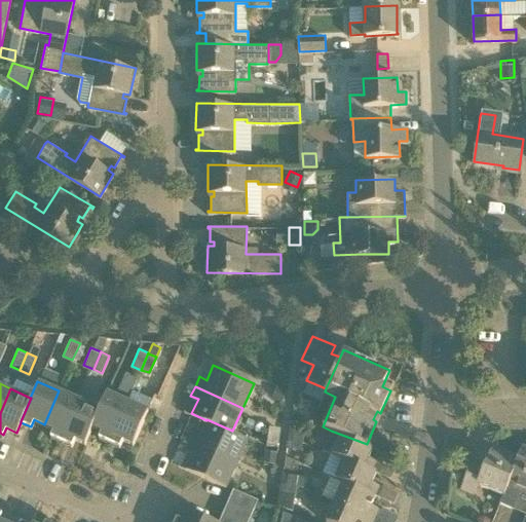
[(61,440),(79,400),(59,390),(44,424),(53,429),(50,435),(61,440)]
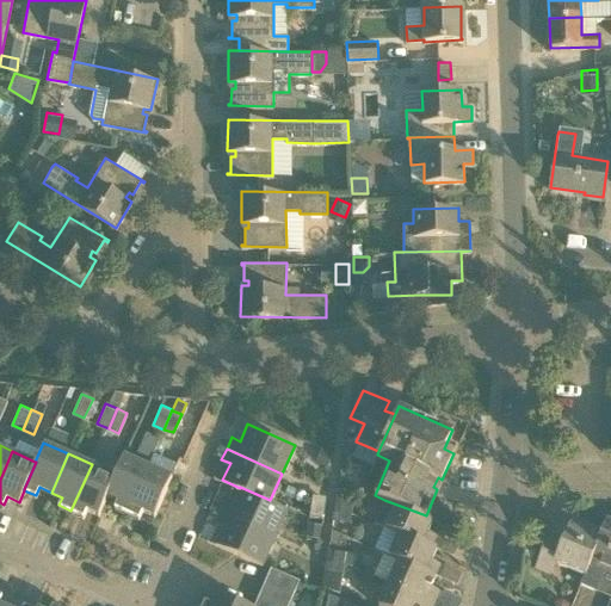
[(127,512),(148,465),(124,455),(115,475),(116,475),(106,494),(107,494),(118,499),(115,506),(127,512)]
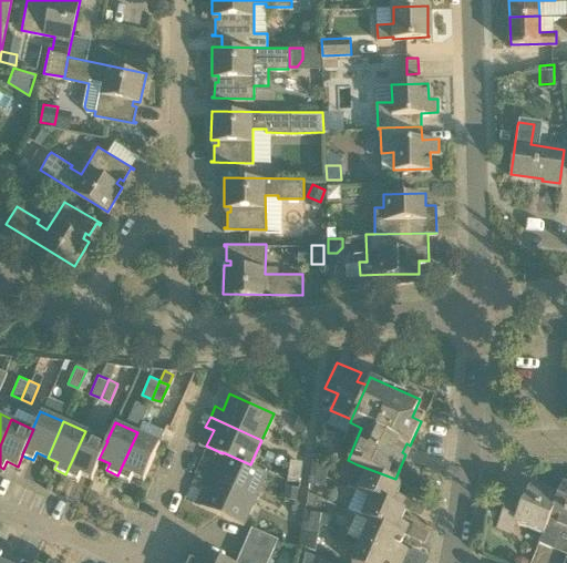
[(334,429),(329,441),(341,447),(347,434),(334,429)]
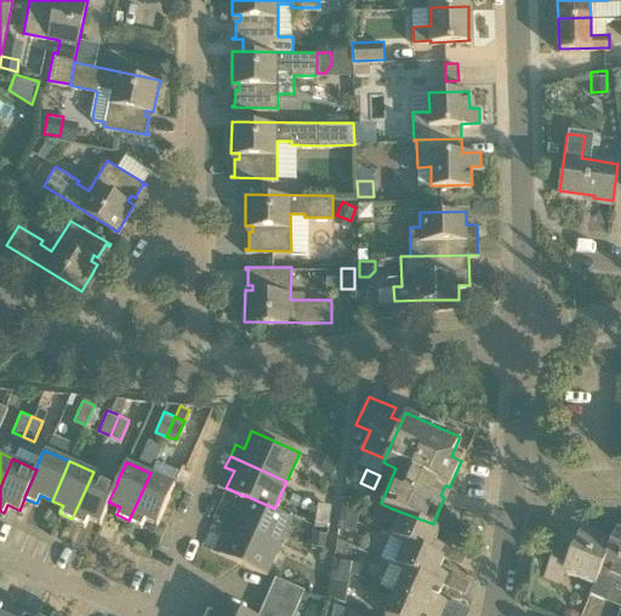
[(101,522),(109,502),(108,502),(118,483),(117,483),(93,472),(72,519),(85,525),(89,517),(101,522)]
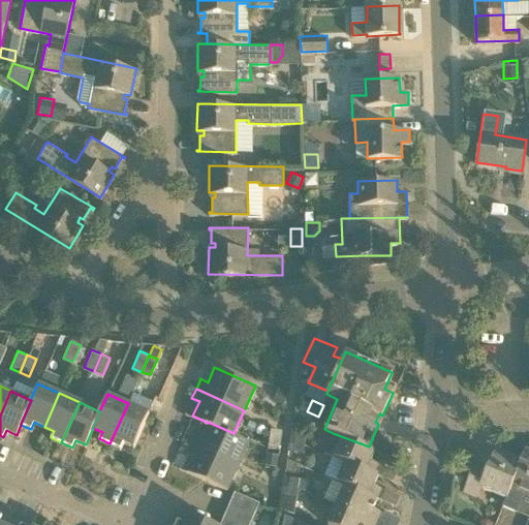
[(133,445),(149,412),(128,403),(110,443),(121,449),(124,441),(133,445)]
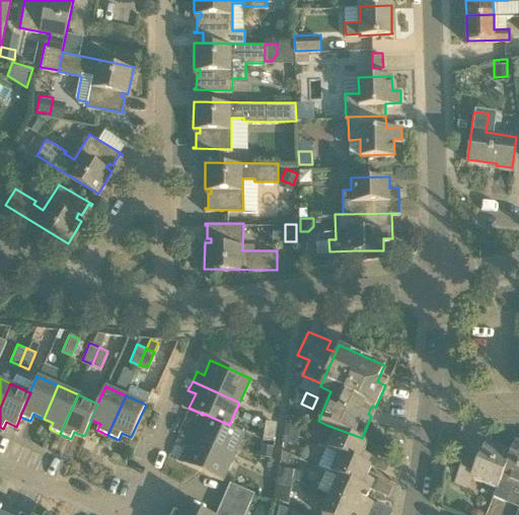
[(244,431),(229,425),(204,414),(204,415),(198,428),(191,425),(187,434),(234,455),(244,431)]
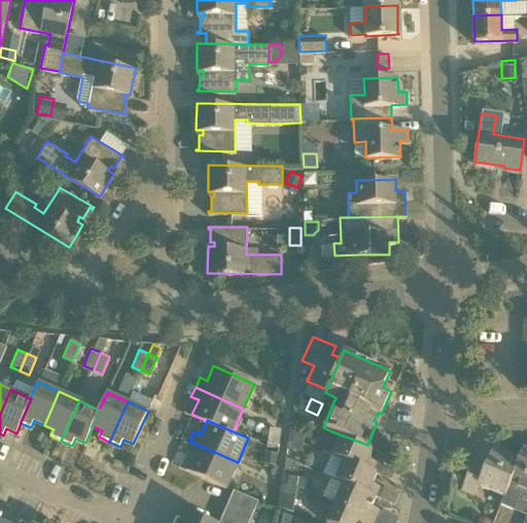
[(269,426),(267,444),(277,445),(279,427),(269,426)]
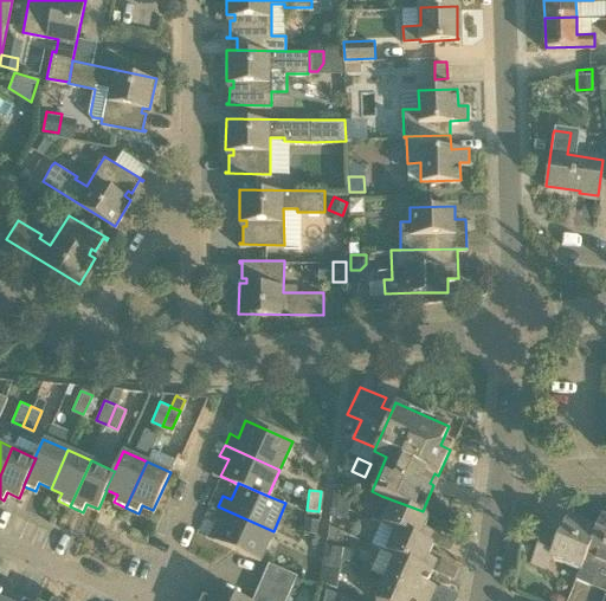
[(349,506),(350,497),(340,496),(337,505),(349,506)]
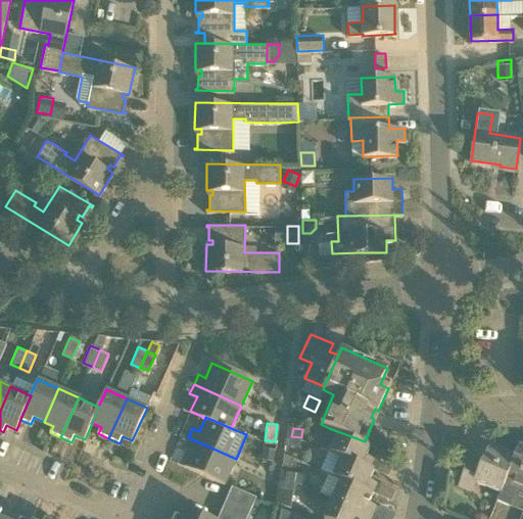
[(365,441),(329,428),(321,445),(342,455),(370,467),(370,466),(374,457),(366,454),(371,443),(365,441)]
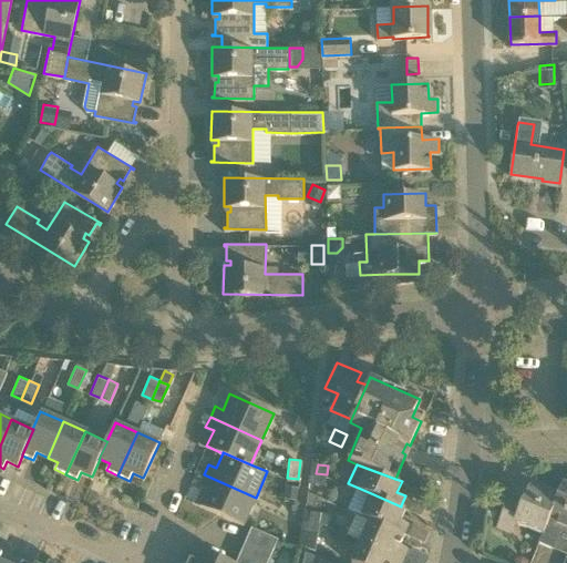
[(326,484),(327,474),(316,473),(315,483),(326,484)]
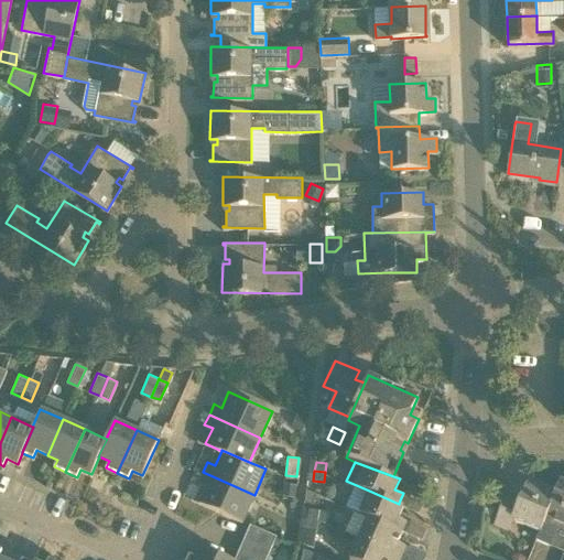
[(242,521),(242,520),(255,495),(203,472),(197,482),(206,486),(198,502),(242,521)]
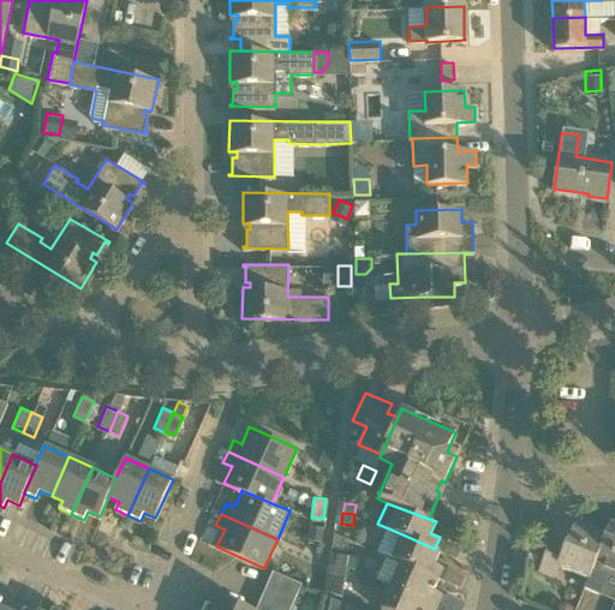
[(592,567),(608,532),(607,531),(577,518),(565,546),(550,540),(538,568),(554,575),(560,562),(589,574),(584,585),(585,586),(593,567),(592,567)]
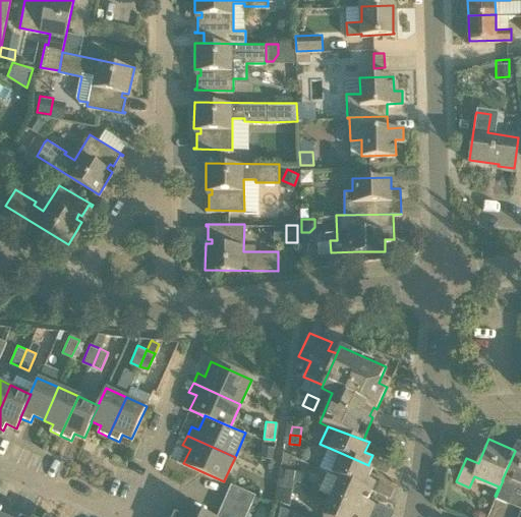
[(520,487),(520,444),(517,443),(514,450),(515,451),(502,480),(503,480),(496,497),(509,502),(516,485),(520,487)]
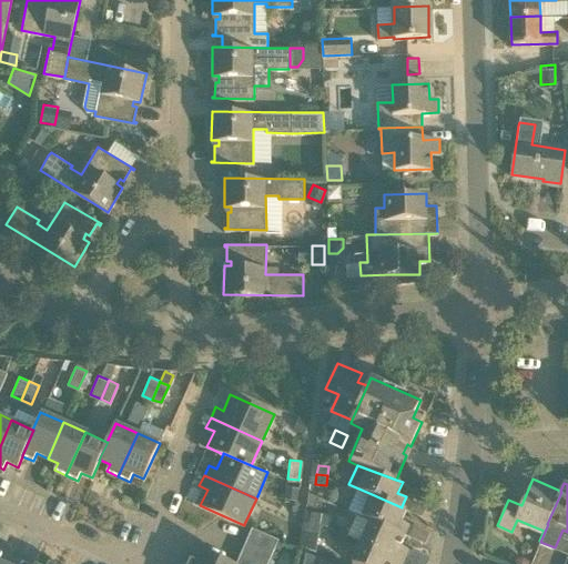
[(284,497),(297,500),(300,486),(286,484),(284,497)]
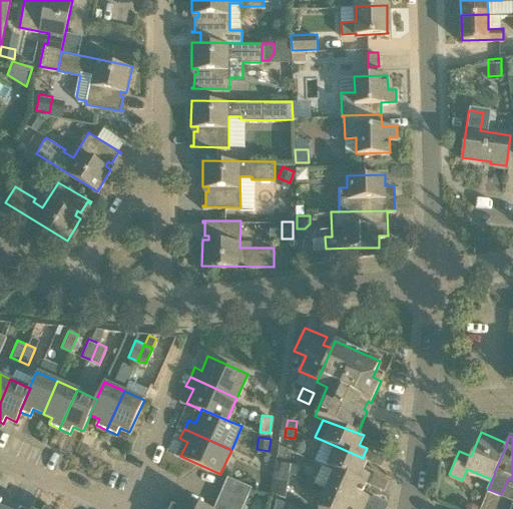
[(363,458),(336,446),(327,465),(335,468),(366,481),(370,472),(362,469),(367,459),(363,457),(363,458)]
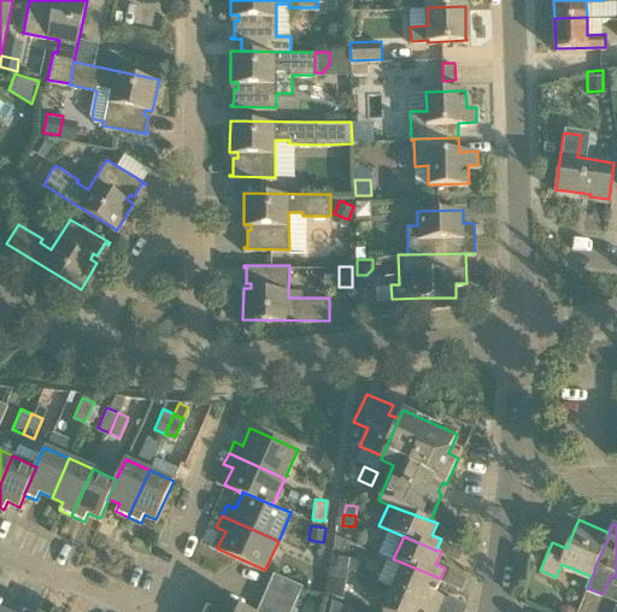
[(532,549),(528,558),(536,562),(540,553),(532,549)]
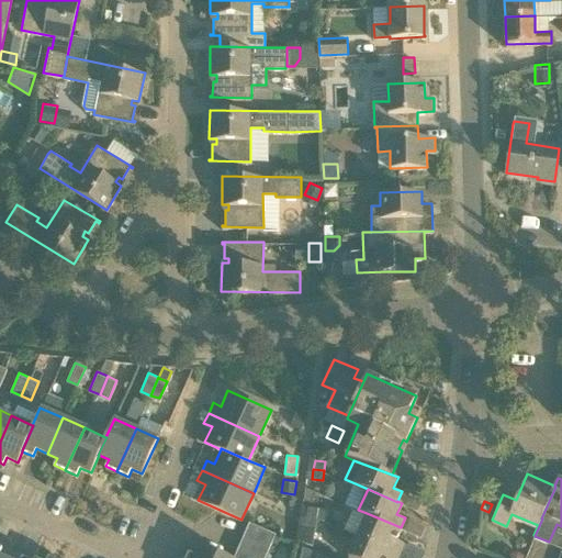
[(301,515),(317,517),(317,516),(318,508),(308,506),(308,504),(303,504),(301,515)]
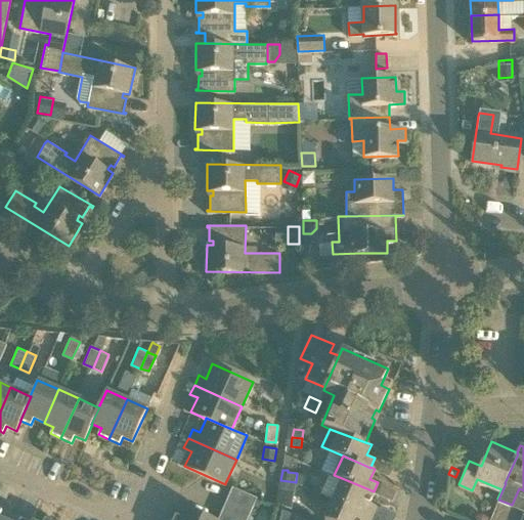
[(374,491),(342,478),(334,497),(373,515),(377,505),(369,502),(374,491)]
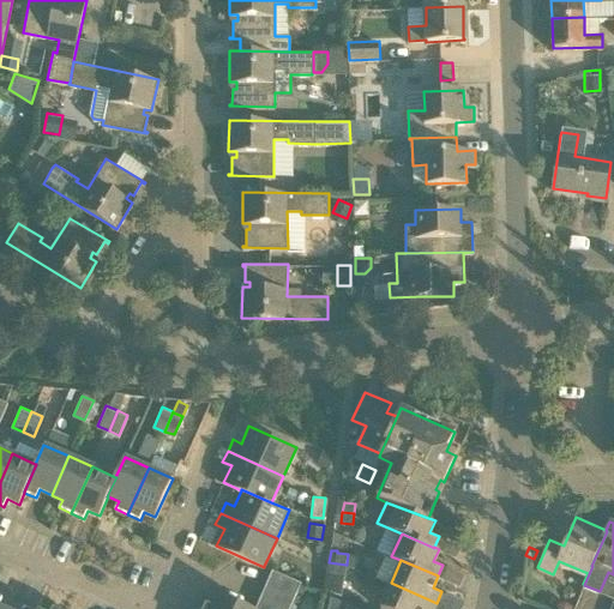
[(344,579),(347,565),(329,562),(327,574),(344,579)]
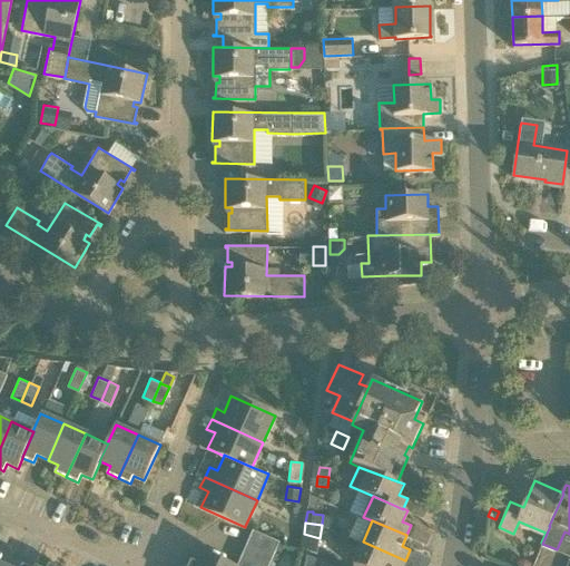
[(267,565),(279,540),(253,528),(235,565),(233,565),(203,553),(198,564),(192,560),(188,565),(267,565)]
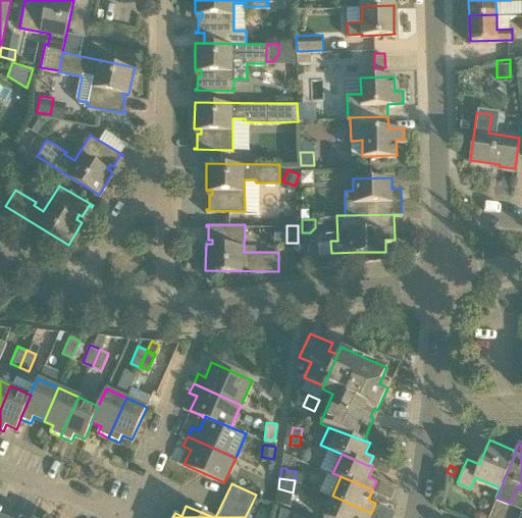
[(368,517),(371,513),(332,496),(323,516),(328,517),(368,517)]
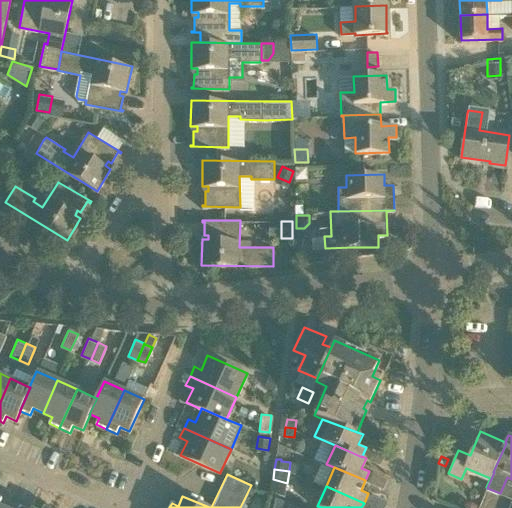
[(286,507),(289,502),(276,497),(272,507),(286,507)]
